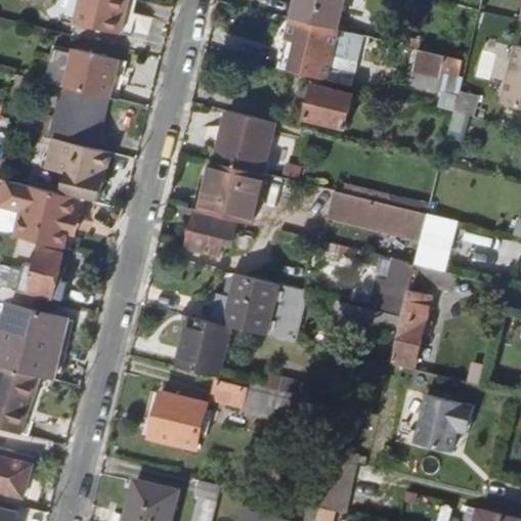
[(118,36),(127,0),(75,0),(70,25),(118,36)]
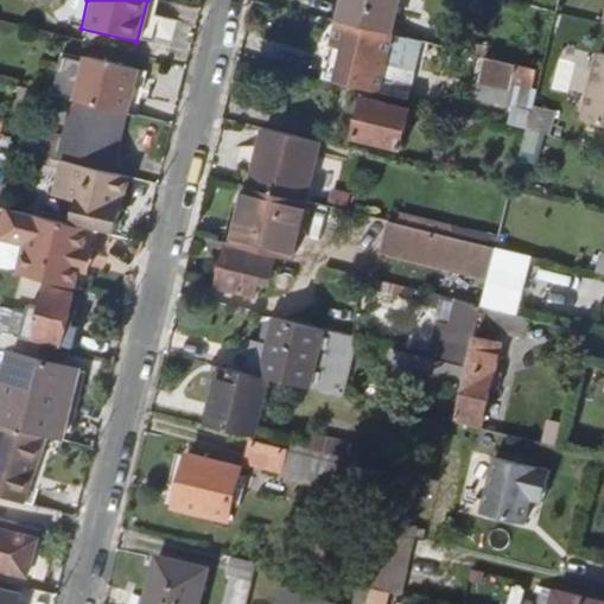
[(387,35),(394,0),(339,0),(336,21),(387,35)]
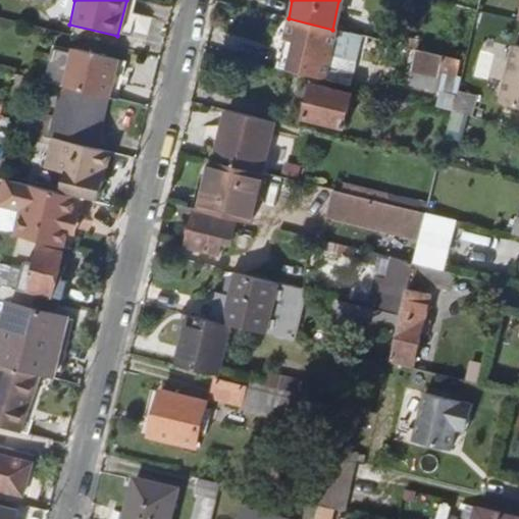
[(332,30),(289,18),(282,40),(293,43),(286,70),(322,80),(335,31),(332,30)]
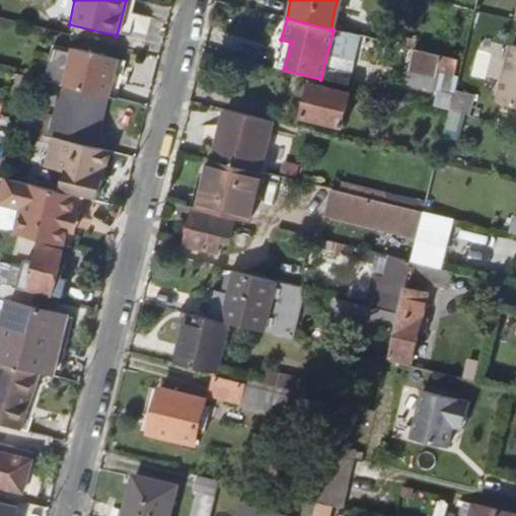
[(60,86),(68,51),(49,46),(40,81),(60,86)]
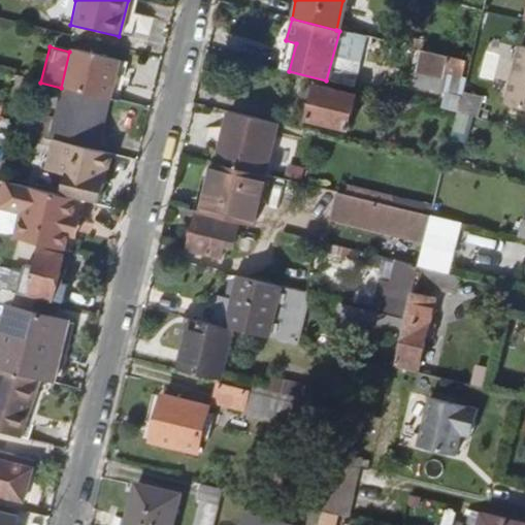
[(524,48),(518,46),(503,104),(524,109),(524,48)]
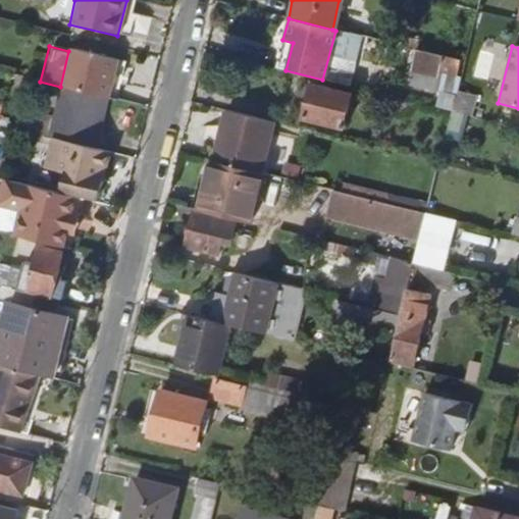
[(68,51),(60,87),(106,98),(115,61),(69,49),(68,51)]
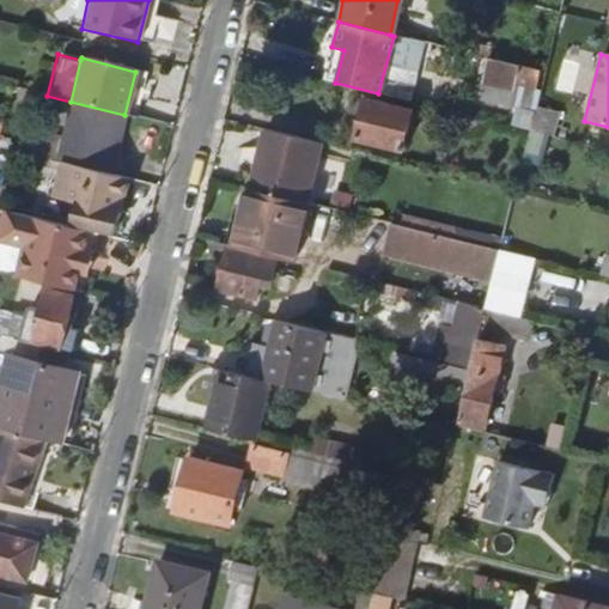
[(504,108),(515,65),(485,58),(475,101),(504,108)]
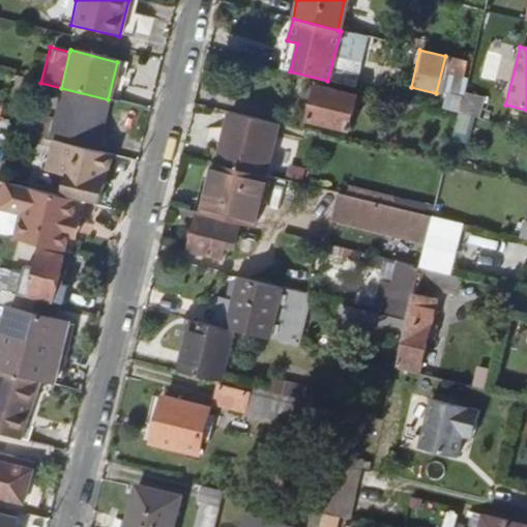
[(354,99),(316,89),(308,120),(346,130),(354,99)]
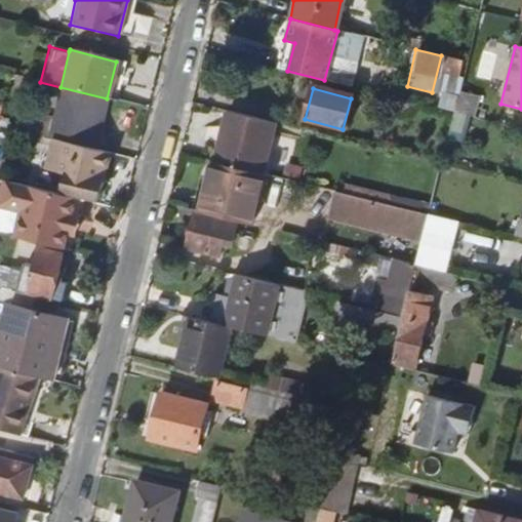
[(74,96),(63,143),(83,147),(87,131),(82,130),(90,101),(74,96)]
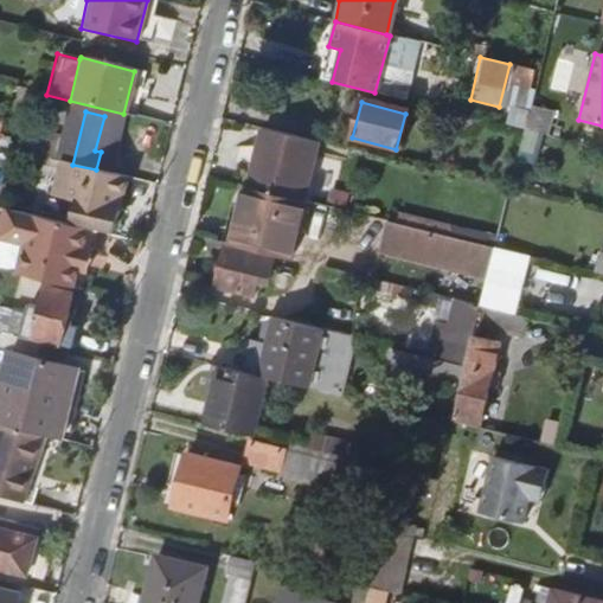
[(261,126),(247,185),(248,185),(302,199),(315,140),(261,126)]
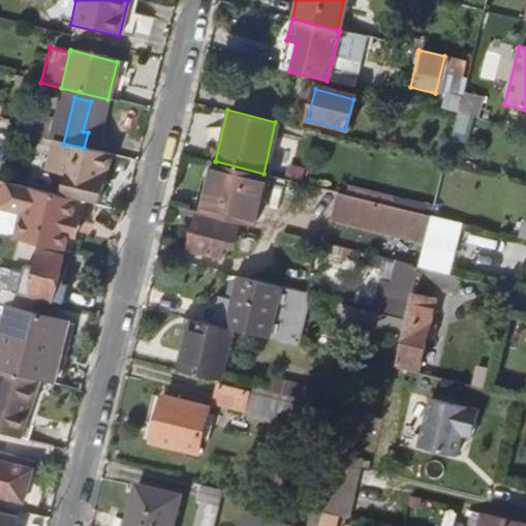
[(63,144),(58,142),(51,171),(69,175),(64,193),(98,202),(106,168),(98,167),(102,153),(84,148),(63,144)]
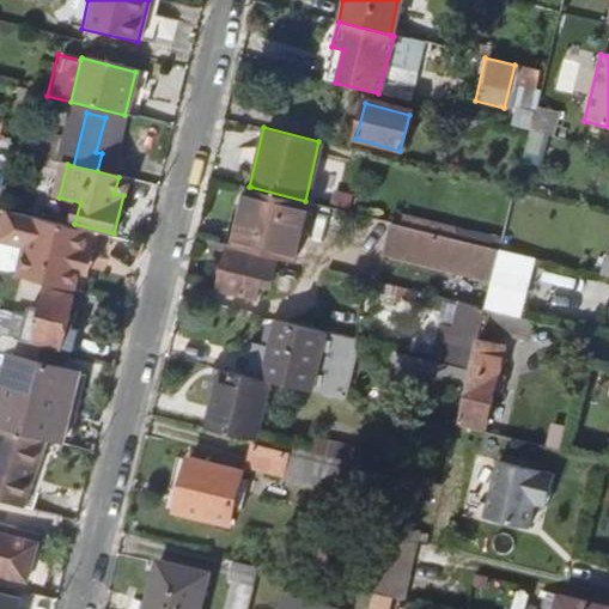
[(114,194),(123,195),(127,180),(119,177),(114,194)]
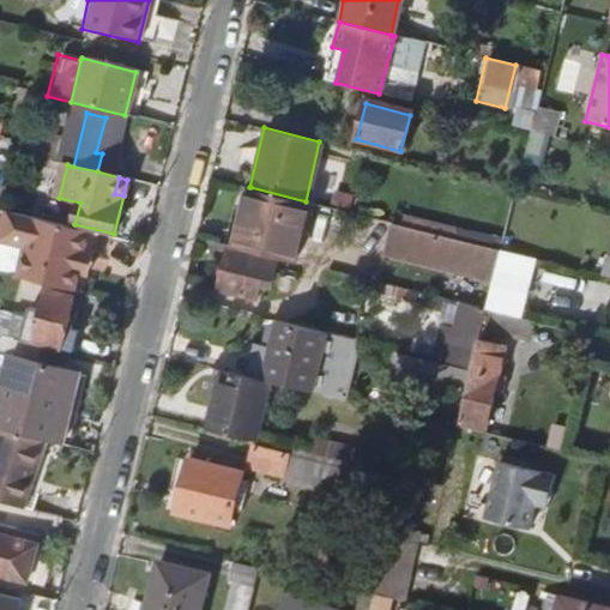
[(294,260),(307,201),(306,201),(251,187),(247,205),(243,204),(233,246),(255,251),(294,260)]
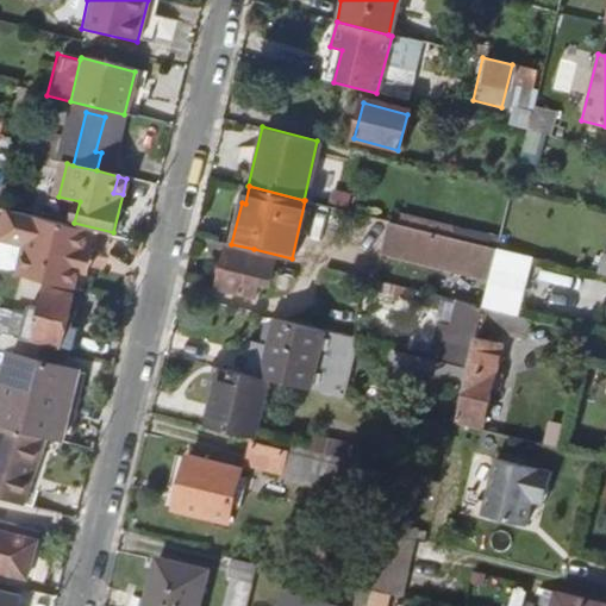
[(6,210),(4,218),(29,224),(31,217),(6,210)]
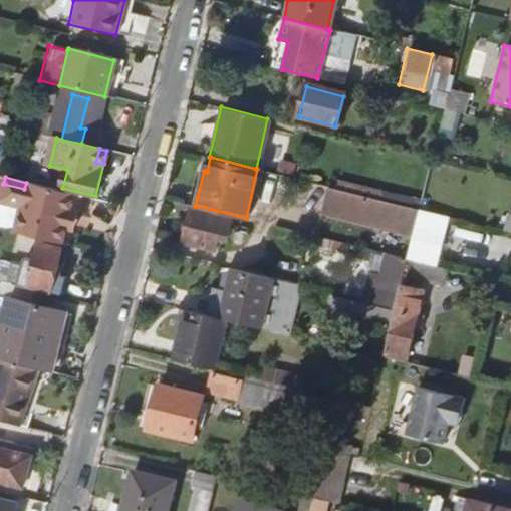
[(18,211),(13,232),(59,244),(63,229),(68,210),(72,194),(26,183),(24,189),(3,184),(0,197),(0,206),(18,211)]
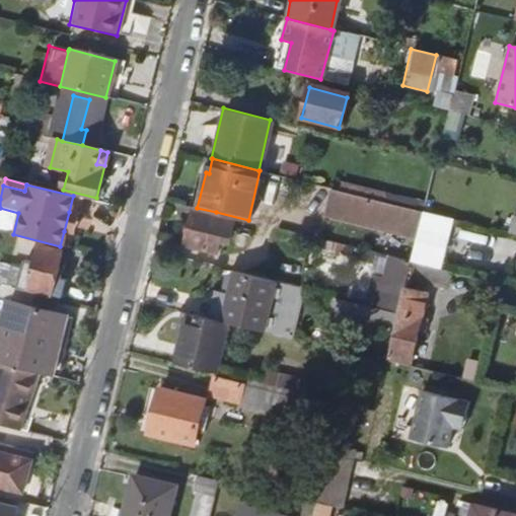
[(379,217),(382,201),(333,189),(329,205),(379,217)]
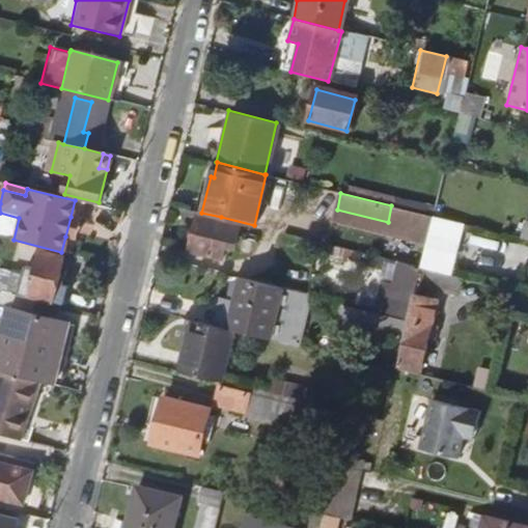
[(198,212),(168,203),(167,211),(196,218),(188,251),(222,259),(226,244),(215,240),(221,219),(197,215),(198,212)]
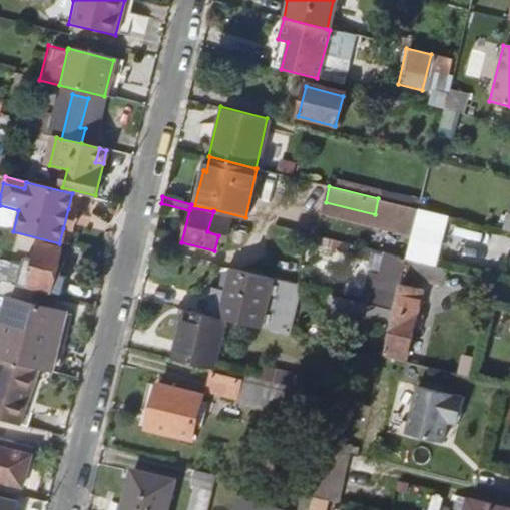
[(425,264),(438,213),(418,208),(405,258),(425,264)]
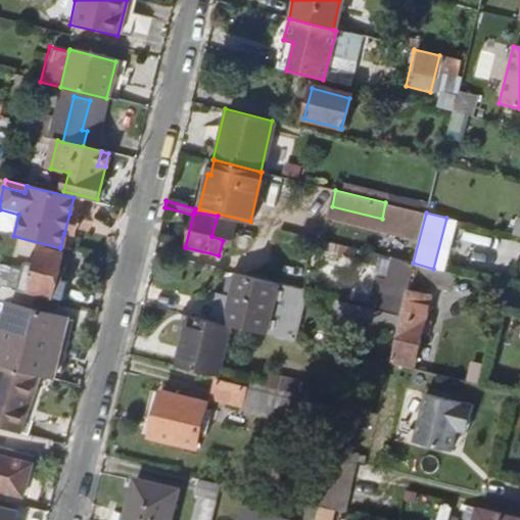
[(77,215),(69,214),(64,233),(72,234),(77,215)]
